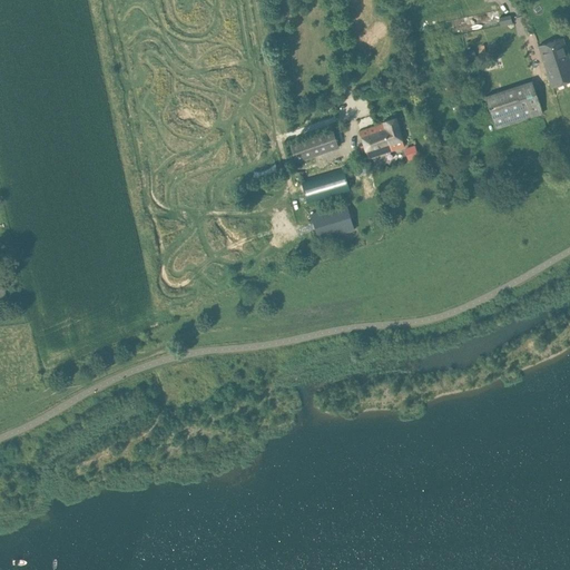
[(511,16),(499,18),(501,27),(512,23),(511,16)]
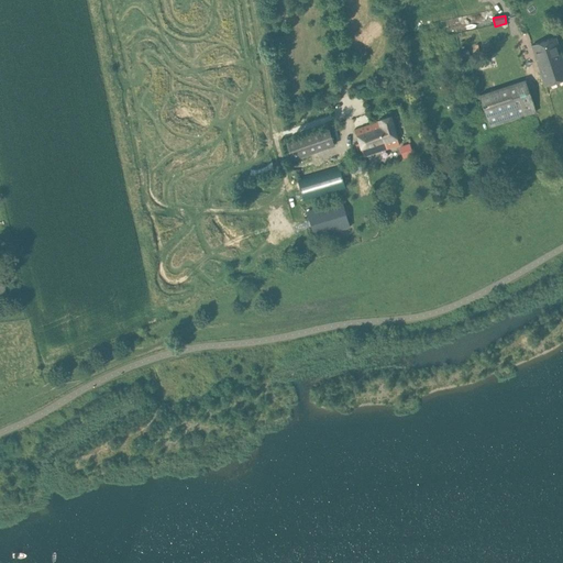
[(556,37),(531,45),(537,64),(562,56),(556,37)]
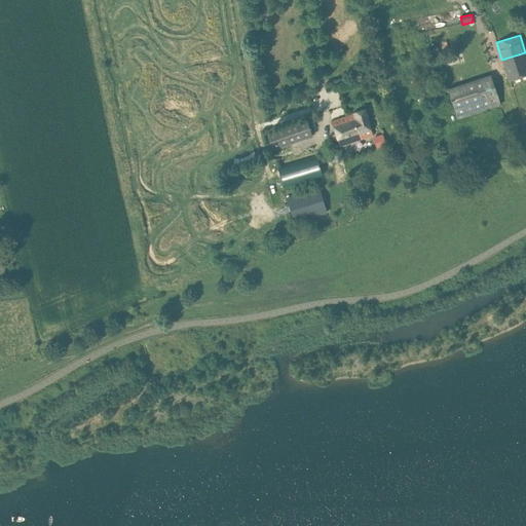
[(525,53),(525,52),(501,60),(509,80),(525,74),(525,53)]
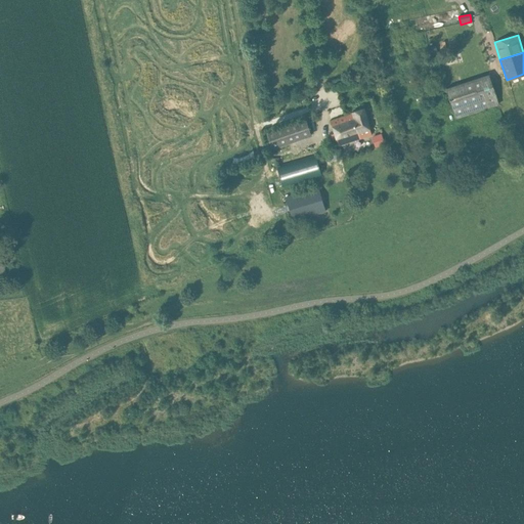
[(448,88),(446,88),(456,118),(483,108),(499,103),(489,74),(473,80),(454,86),(448,88)]
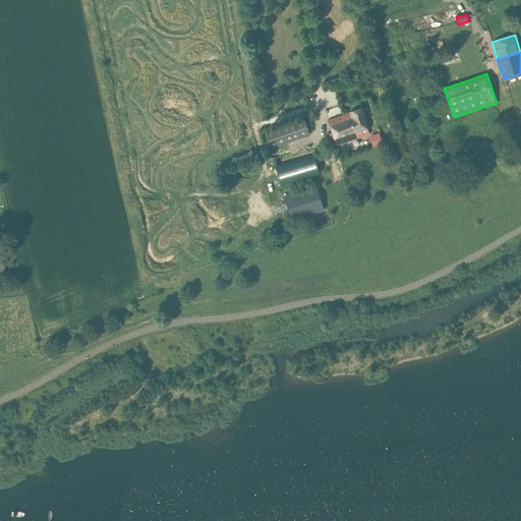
[(351,113),(329,119),(337,145),(369,133),(362,107),(350,111),(351,113)]
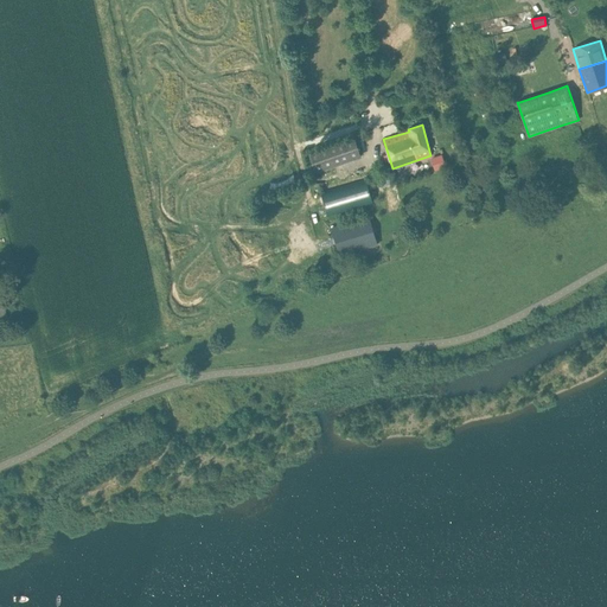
[(362,157),(355,136),(337,144),(344,163),(362,157)]
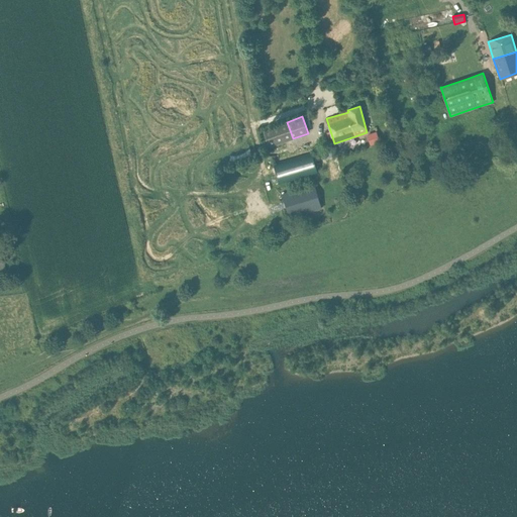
[(336,146),(326,147),(328,158),(338,156),(336,146)]
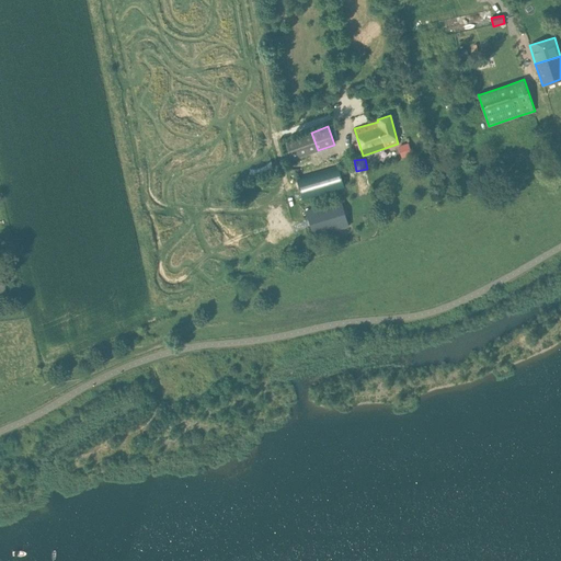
[(339,164),(298,176),(305,201),(345,189),(339,164)]
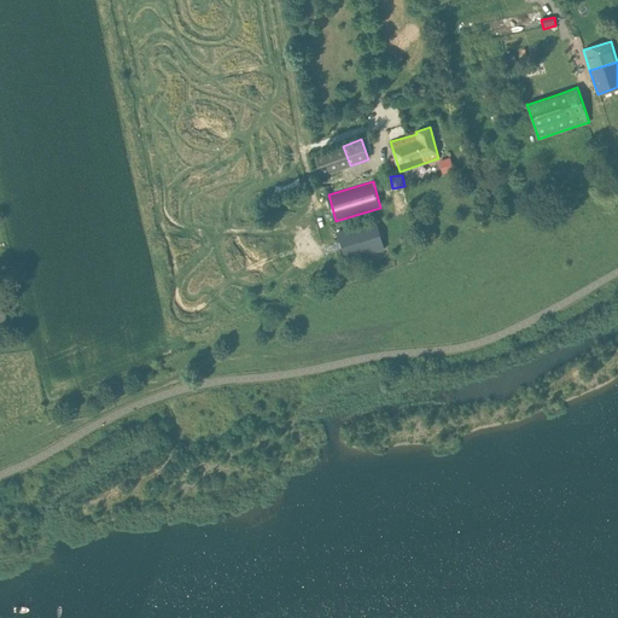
[(402,190),(392,191),(397,215),(407,213),(402,190)]
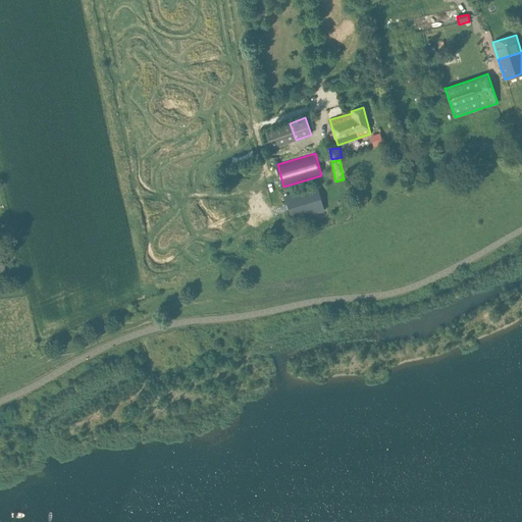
[(293,220),(325,210),(318,186),(285,196),(293,220)]
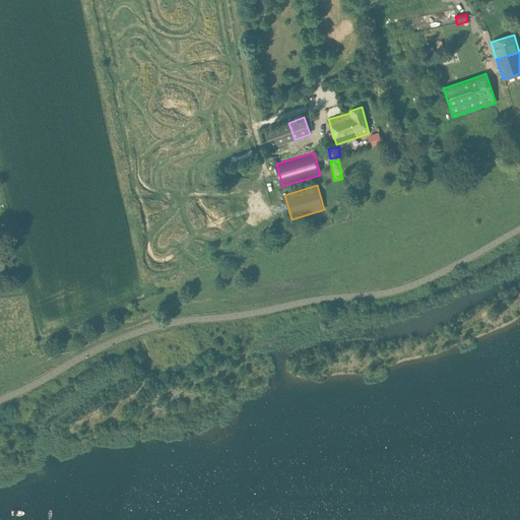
All buildings are outlined.
